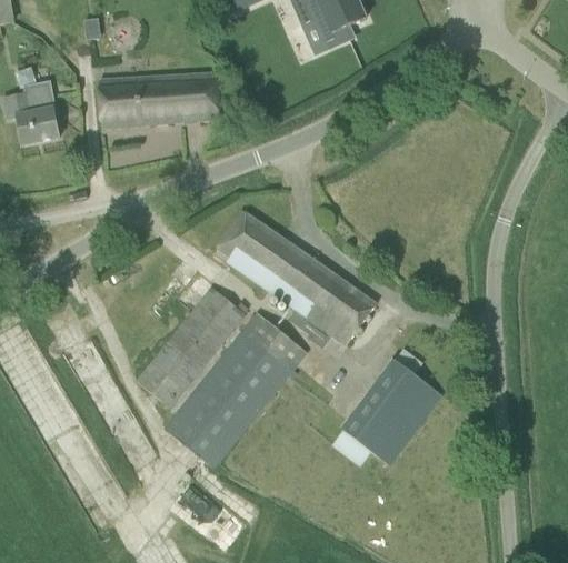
[(16,22),(11,0),(0,0),(0,37),(3,37),(1,24),(16,22)]
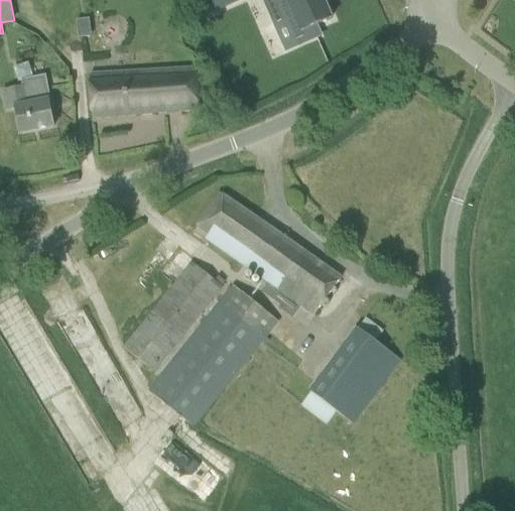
[(46,0),(49,18),(65,16),(68,35),(93,31),(91,16),(79,18),(76,0),(46,0)]
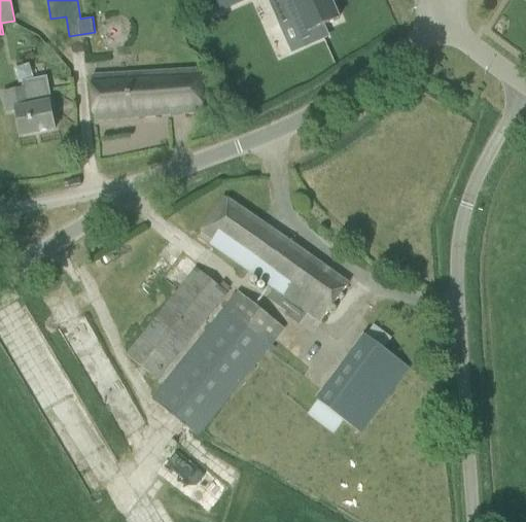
[(216,0),(220,8),(237,0),(273,0),(282,20),(291,15),(302,39),(322,29),(318,21),(336,12),(329,0),(216,0)]
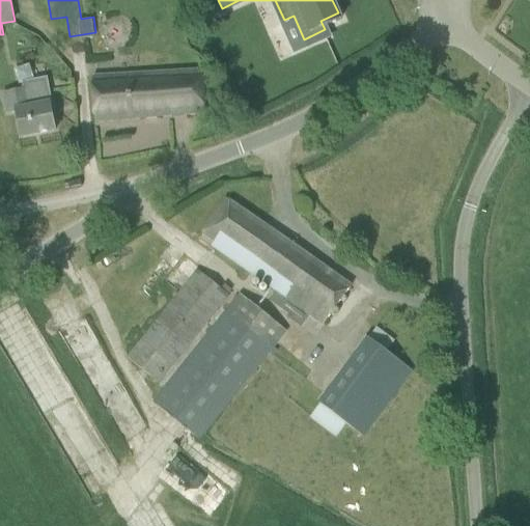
[(205,110),(203,89),(201,65),(91,75),(95,119),(205,110)]
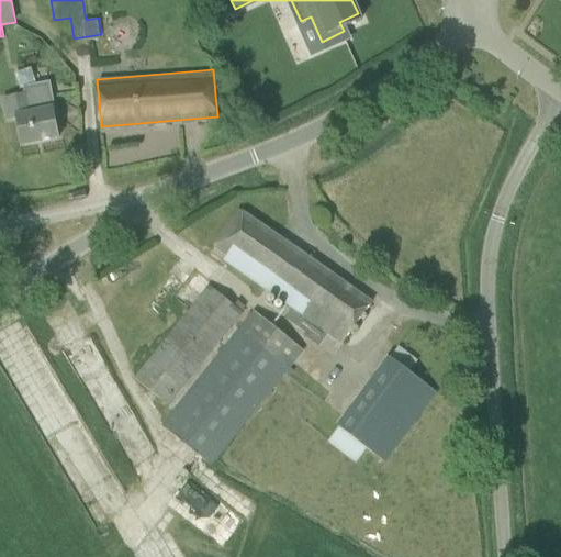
[(15,113),(21,141),(56,134),(52,107),(55,106),(49,79),(23,84),(24,91),(2,95),(6,115),(15,113)]
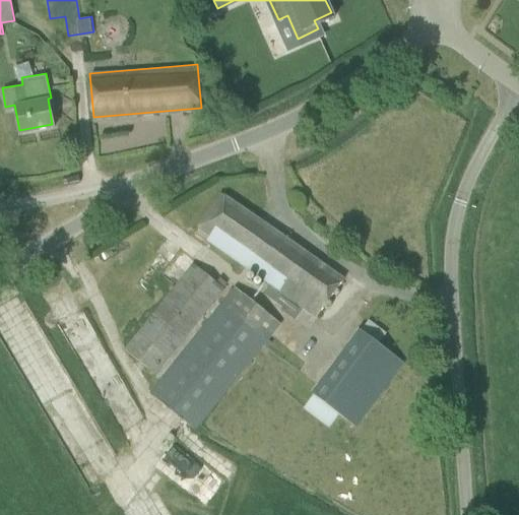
[(198,223),(214,235),(211,240),(271,281),(264,292),(284,305),(290,296),(318,314),(344,276),(221,191),(198,223)]
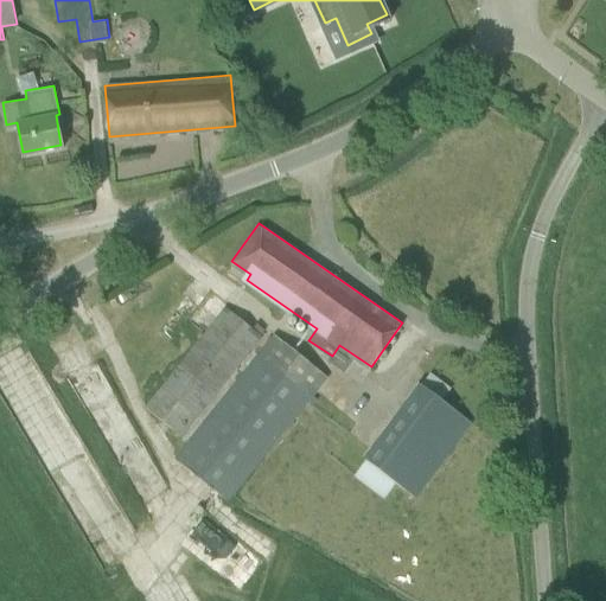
[(183,434),(262,336),(225,305),(147,404),(183,434)]
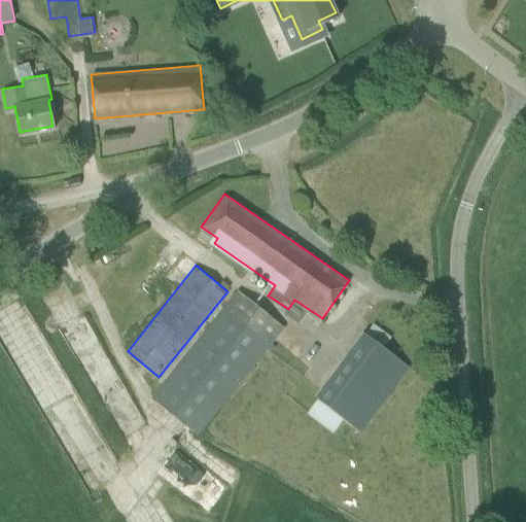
[(199,432),(266,348),(271,352),(276,346),(271,342),(284,325),(237,288),(152,394),(199,432)]
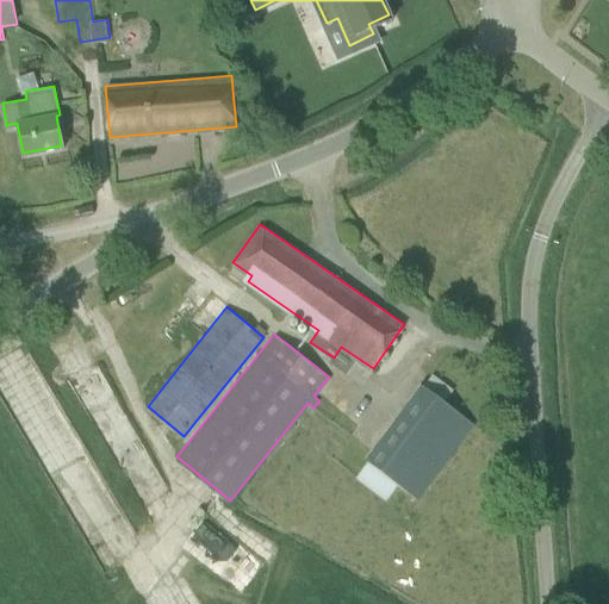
[(367,460),(418,497),(426,486),(473,422),(453,408),(445,400),(454,388),(433,373),(367,460)]
